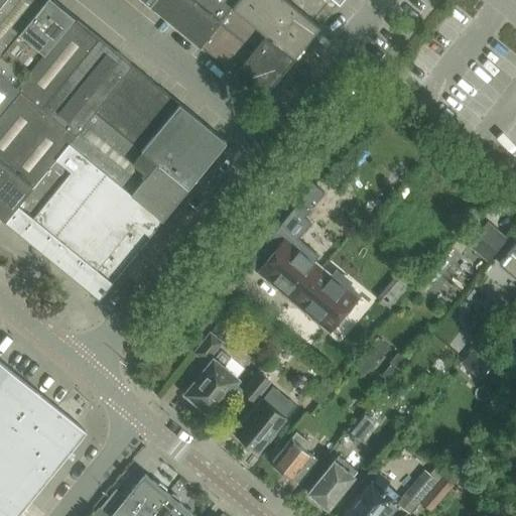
[(76,17),(53,0),(47,0),(0,57),(0,72),(18,88),(76,17)]
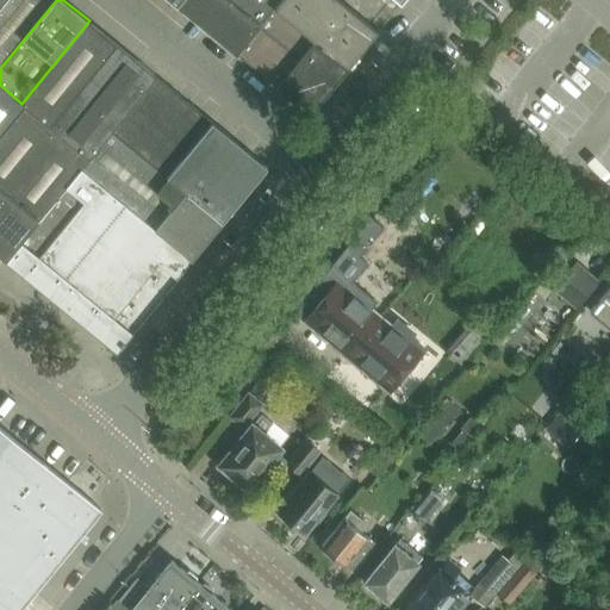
[(0,68),(56,0),(6,0),(0,7),(0,68)]
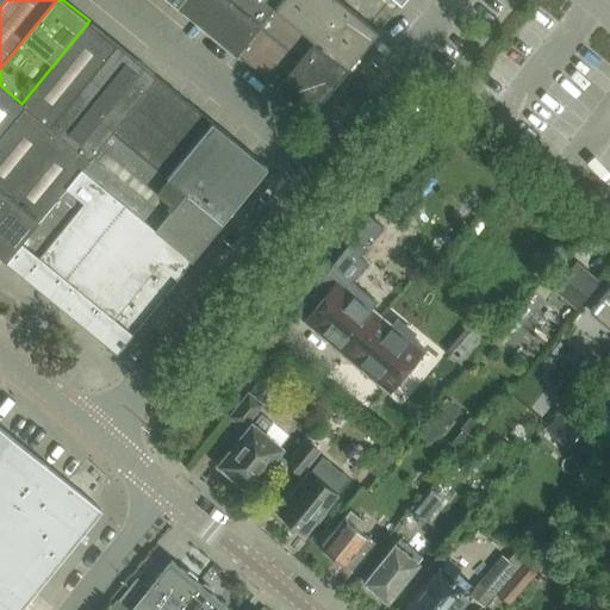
[(170,0),(237,55),(281,0),(170,0)]
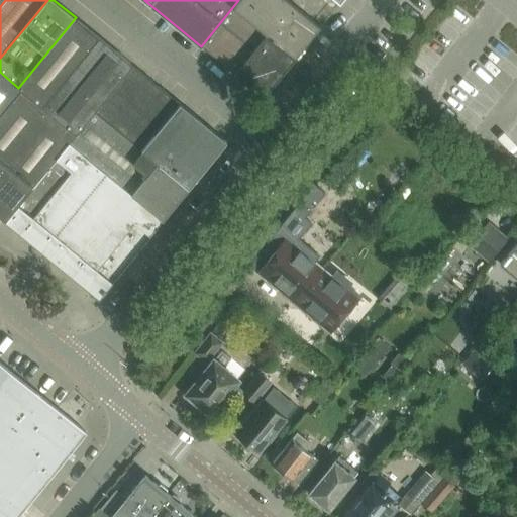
[(264,97),(295,59),(321,27),(288,0),(238,0),(201,46),(264,97)]
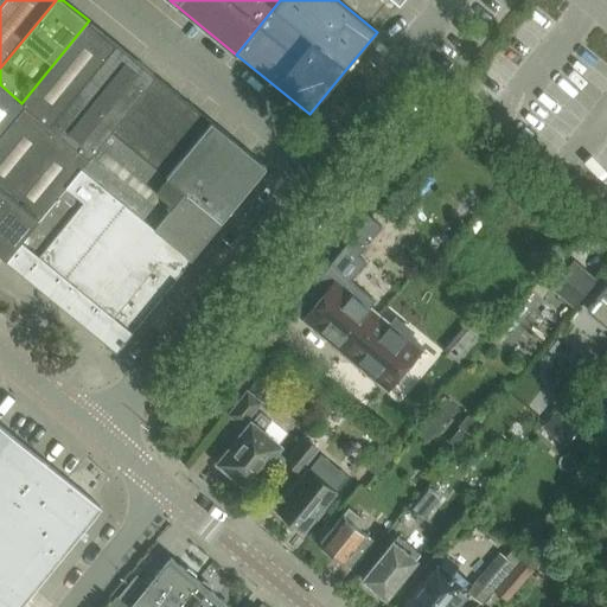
[(89,20),(21,103),(27,107),(50,126),(117,44),(89,20)]
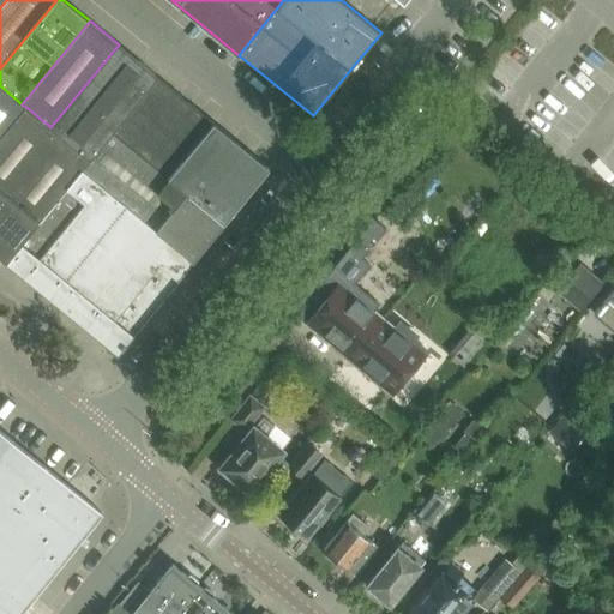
[(158,78),(119,44),(50,127),(91,161),(113,133),(158,78)]
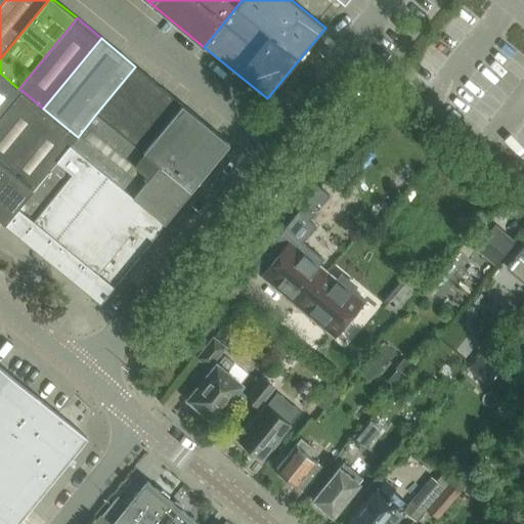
[(191,191),(230,143),(135,67),(96,114),(144,153),(191,191)]
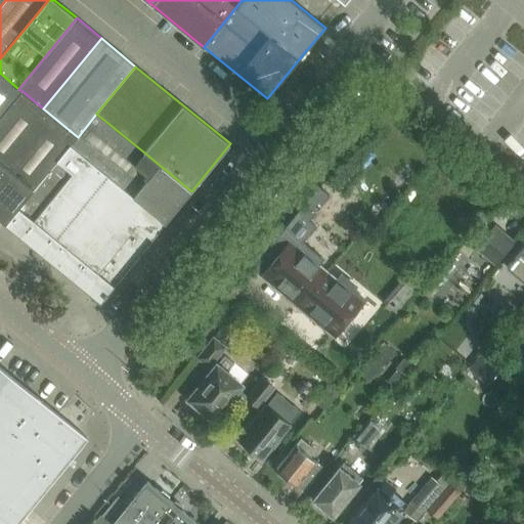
[(18,89),(0,73),(0,120),(24,92),(18,89)]
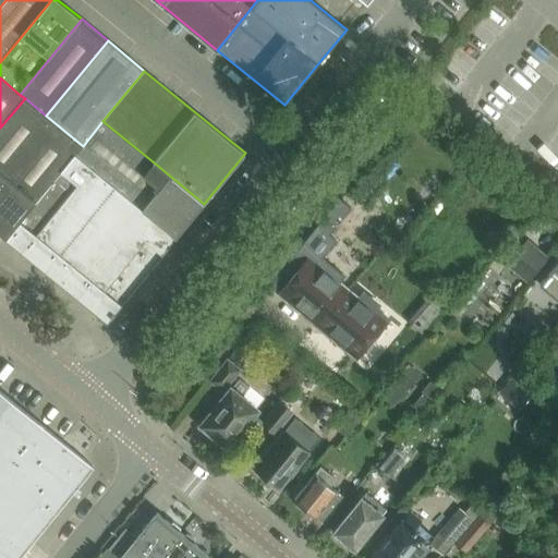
[(25,98),(0,128),(0,233),(7,239),(76,154),(83,146),(46,116),(25,98)]
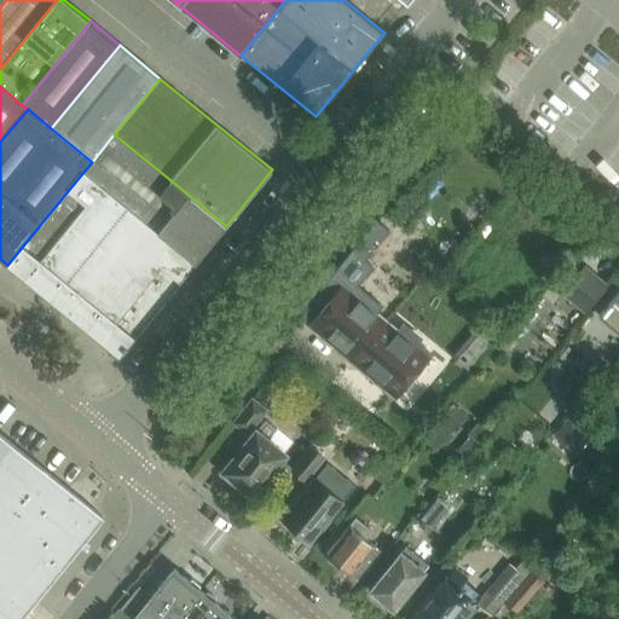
[(226,226),(171,180),(114,134),(92,162),(85,171),(196,261),(217,237),(226,226)]
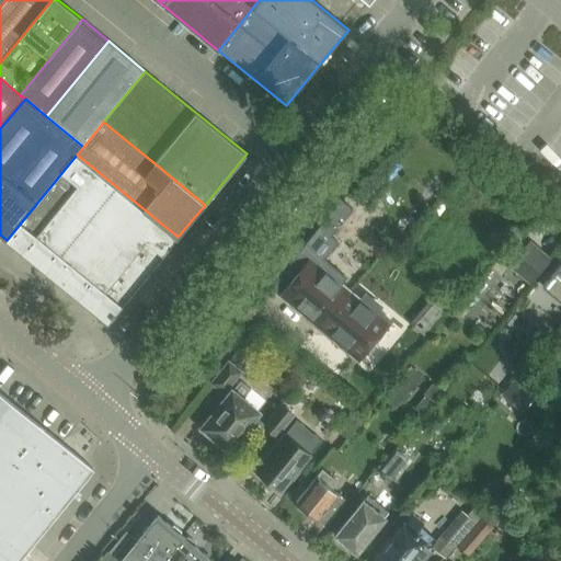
[(107,323),(178,237),(77,155),(7,240),(107,323)]
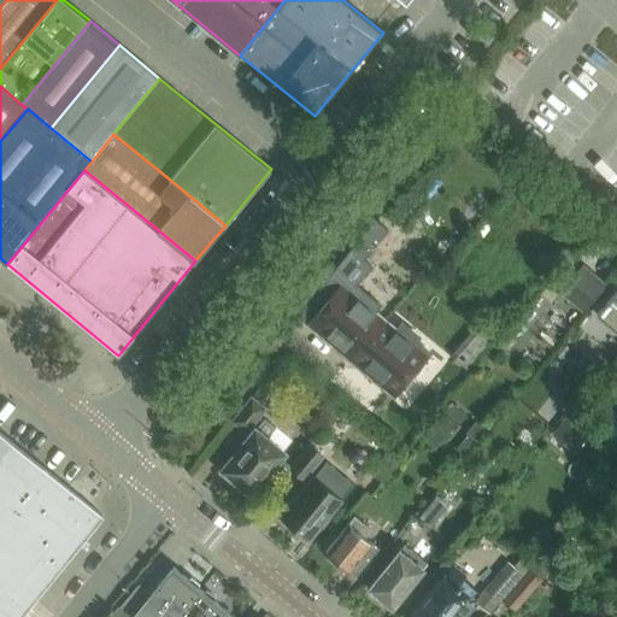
[(583,310),(604,286),(582,266),(562,291),(583,310)]
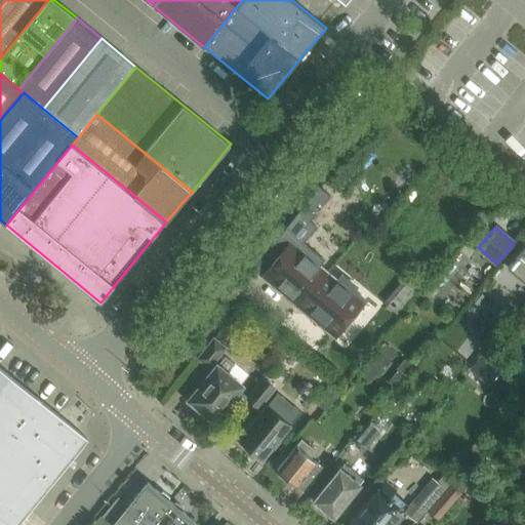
[(291,242),(279,233),(251,267),(263,276),(287,296),(294,296),(299,289),(306,295),(325,272),(319,267),(322,264),(321,257),(307,245),(300,246),(298,249),(291,242)]
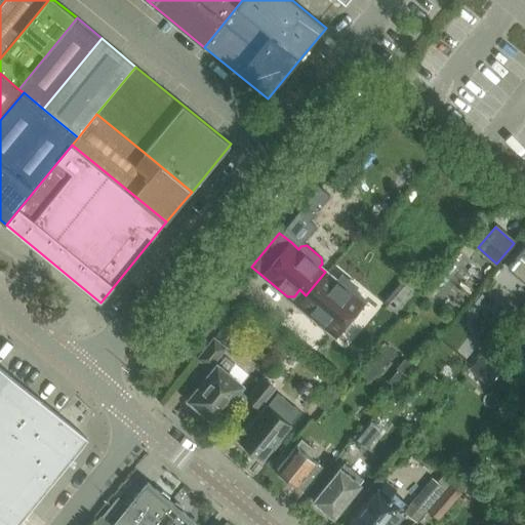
[(524,281),(524,247),(509,268),(524,281)]
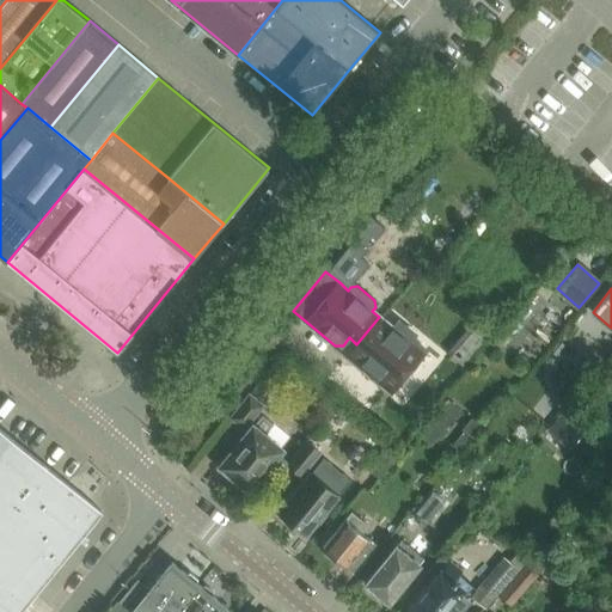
[(395,329),(379,317),(356,344),(363,350),(357,357),(359,365),(387,389),(395,387),(426,352),(411,340),(414,336),(399,323),(395,329)]
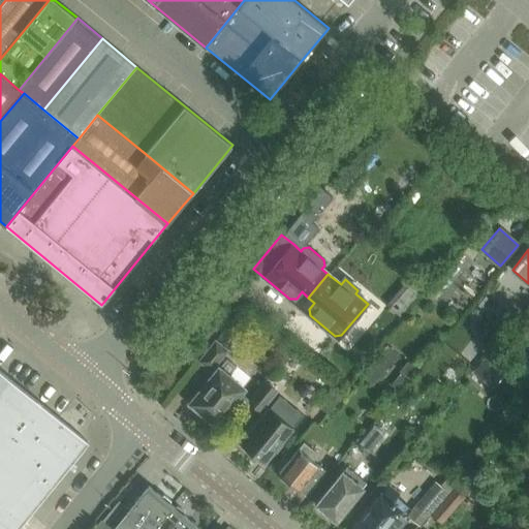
[(414,277),(390,307),(400,315),(425,286),(414,277)]
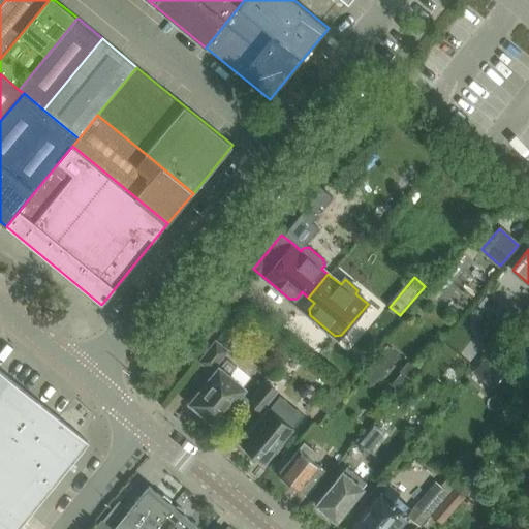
[(199,362),(211,371),(227,351),(216,341),(199,362)]
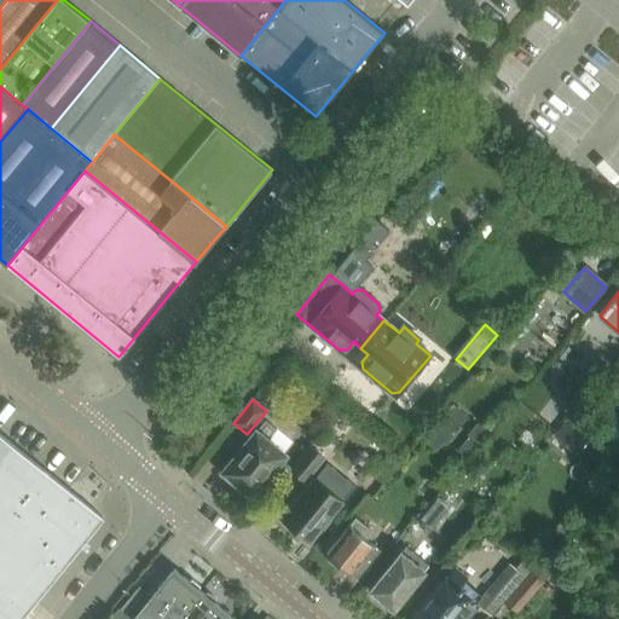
[(437,451),(467,415),(453,404),(423,440),(437,451)]
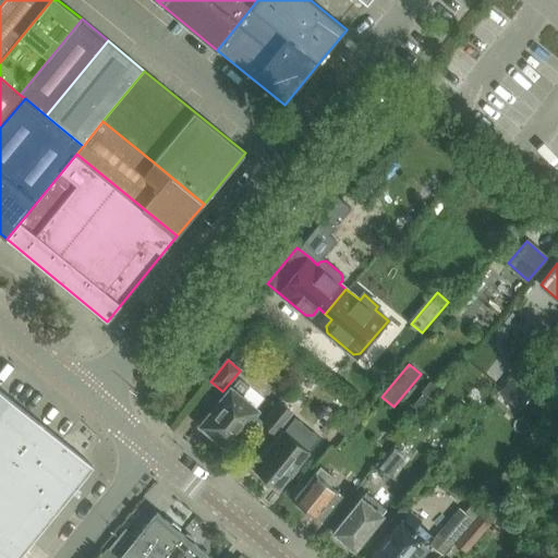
[(245,423),(256,410),(241,398),(250,387),(240,379),(208,417),(206,416),(198,425),(213,438),(215,436),(227,446),(238,433),(240,435),(247,425),(245,423)]
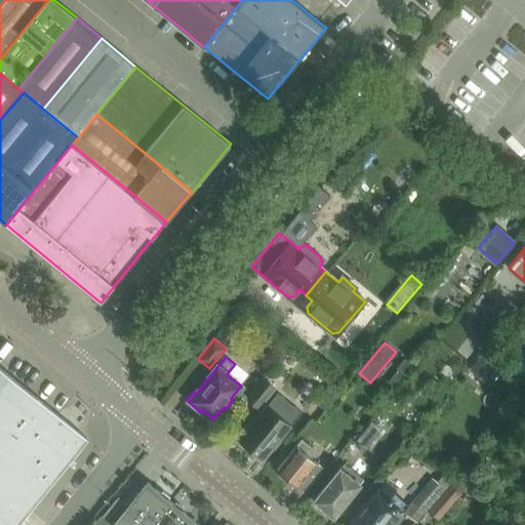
[(396,390),(413,366),(404,359),(396,368),(398,370),(388,382),(396,390)]
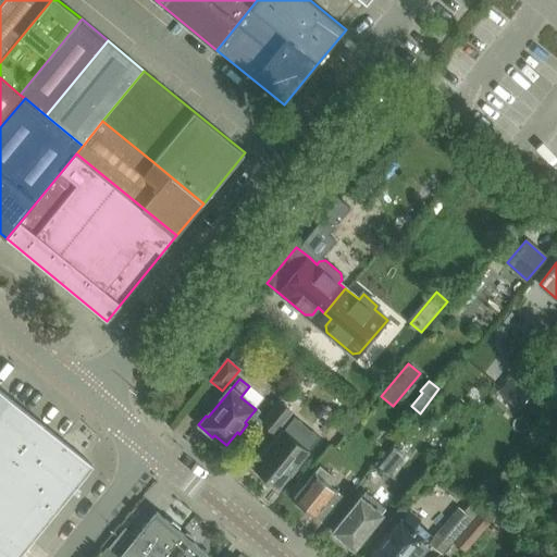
[(0,556),(17,556),(93,470),(0,394),(0,556)]
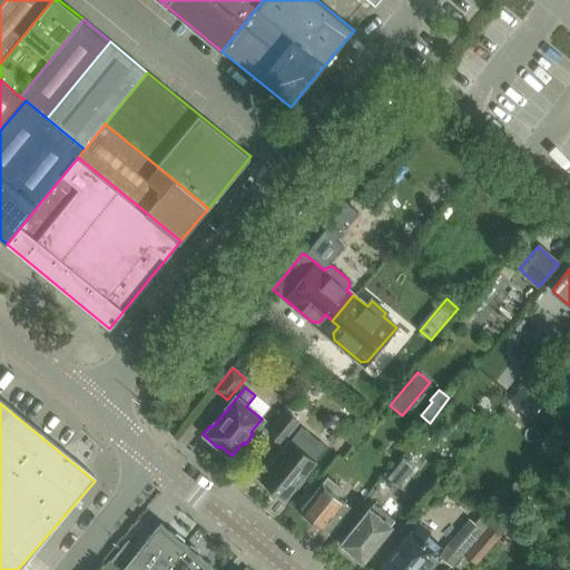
[(298,422),(285,412),(268,433),(281,443),(298,422)]
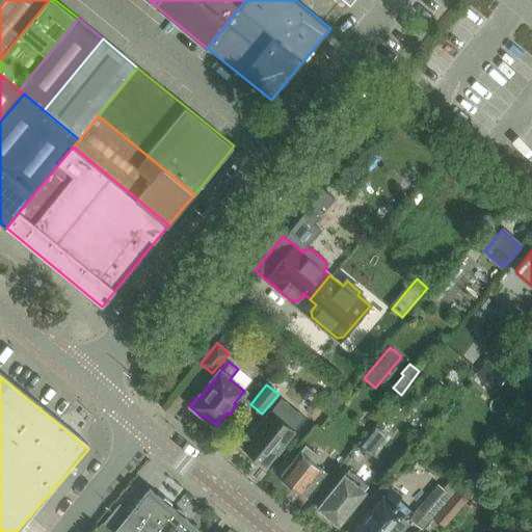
[(277,402),(242,446),(247,450),(245,452),(260,463),(261,461),(266,466),(276,453),(278,455),(286,446),(284,445),(301,422),(277,402)]
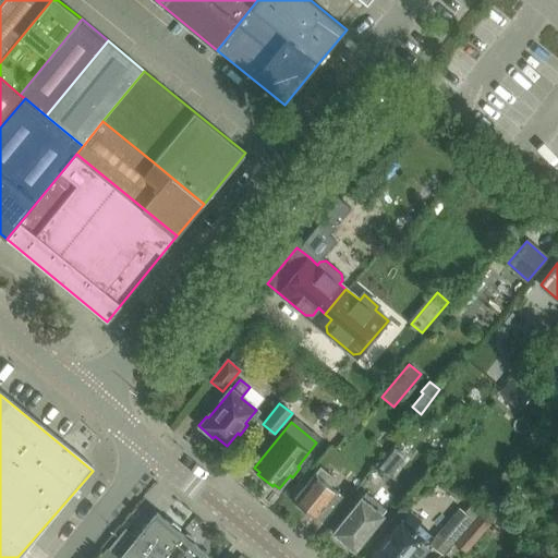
[(389,476),(405,457),(395,448),(378,468),(389,476)]
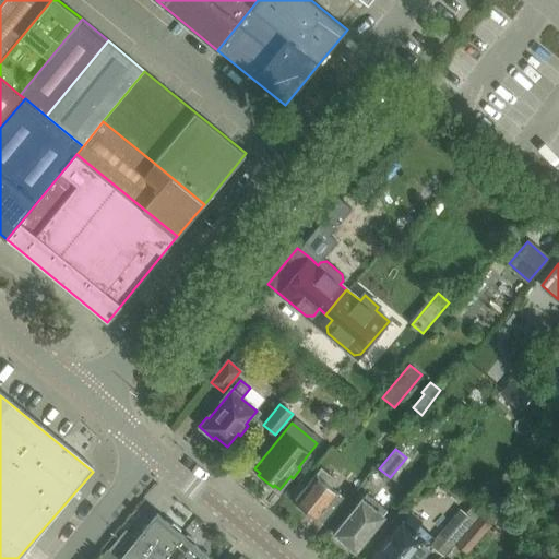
[(316,475),(295,500),(297,502),(297,507),(302,511),(306,510),(317,519),(324,524),(329,519),(345,498),(331,487),(335,480),(321,468),(317,475),(316,475)]
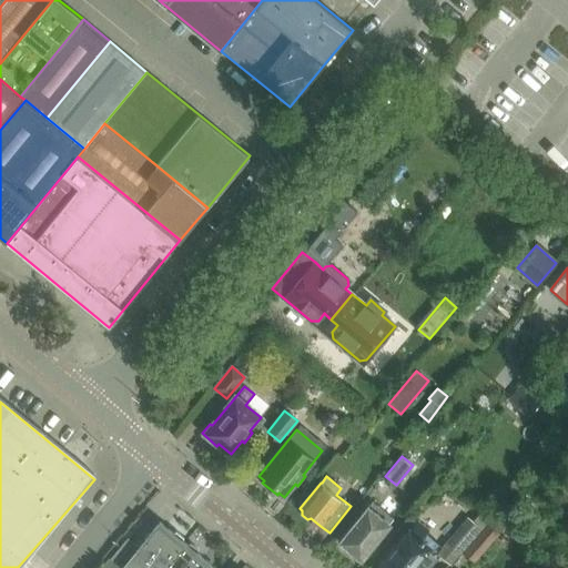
[(373,503),(341,541),(348,548),(348,554),(355,559),(361,558),(361,559),(394,519),(402,508),(389,498),(381,508),(373,503)]
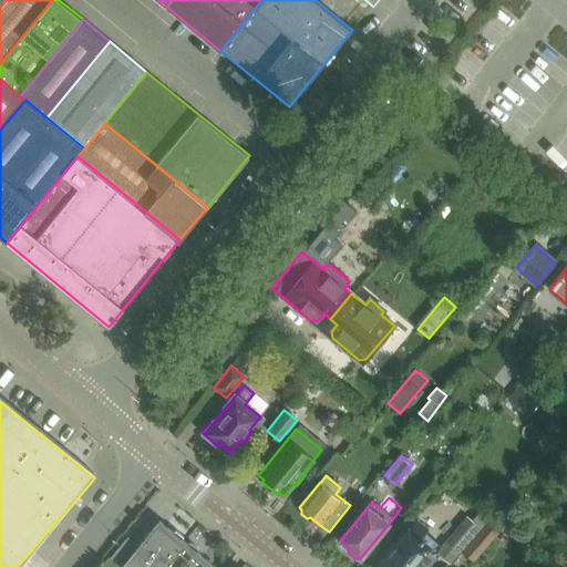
[(462,553),(491,518),(481,509),(472,521),(466,516),(436,553),(451,565),(462,553)]
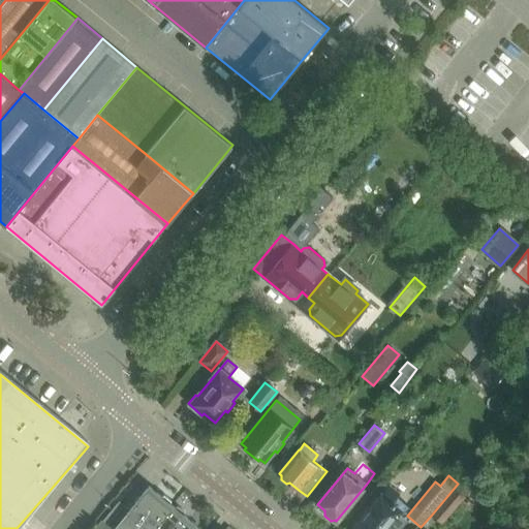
[(463,477),(458,484),(431,516),(442,525),(473,487),(463,477)]
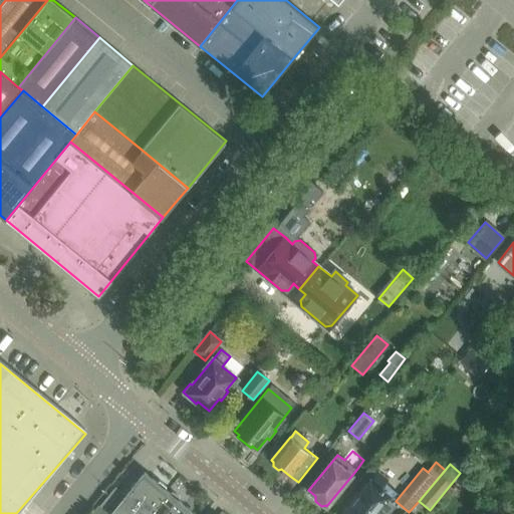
[(384,513),(395,502),(381,490),(383,488),(382,487),(388,482),(377,473),(375,475),(368,469),(360,479),(367,485),(343,513),(384,513)]
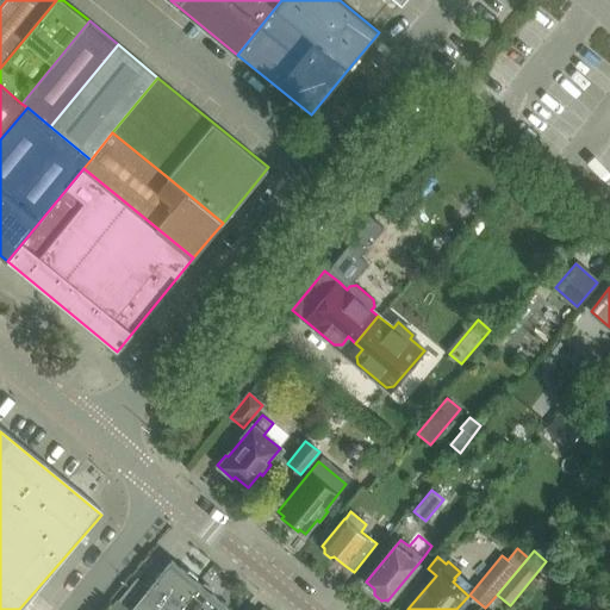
[(151,609),(154,607),(157,609),(176,609),(199,584),(197,582),(198,577),(190,571),(186,572),(172,561),(149,589),(137,579),(120,599),(132,609),(151,609)]
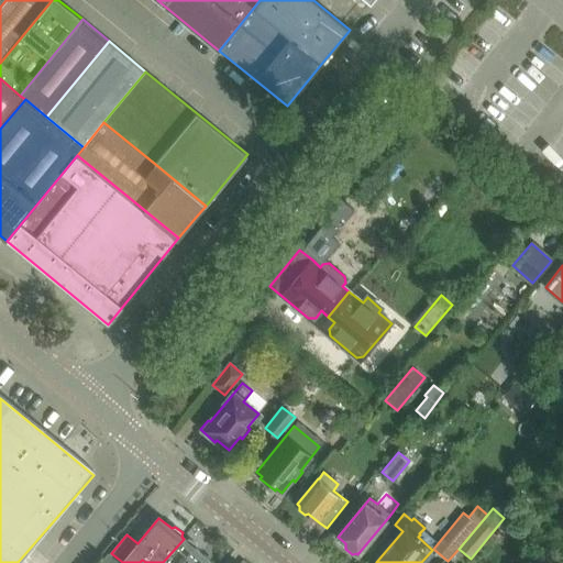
[(186,540),(184,539),(163,562),(205,562),(209,559),(196,549),(197,544),(189,538),(186,540)]
